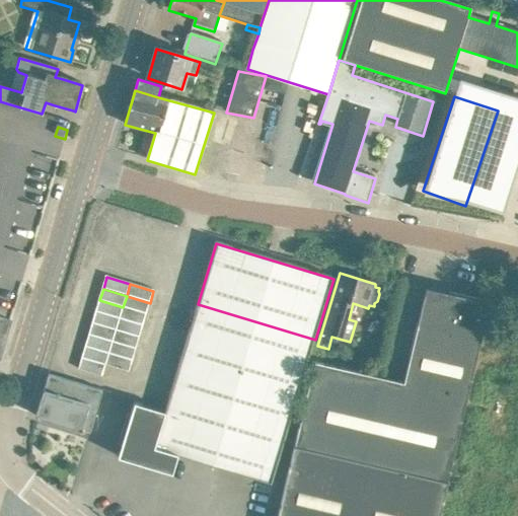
[(447,482),(490,302),(489,302),(488,303),(449,294),(441,330),(418,324),(403,383),(384,467),(449,483),(447,482)]
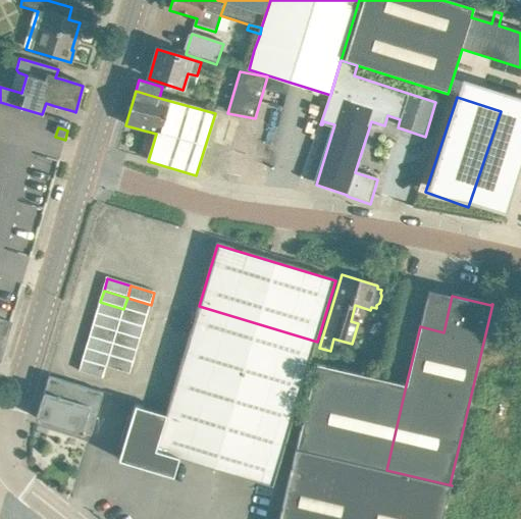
[(127,298),(123,309),(147,316),(151,305),(127,298)]
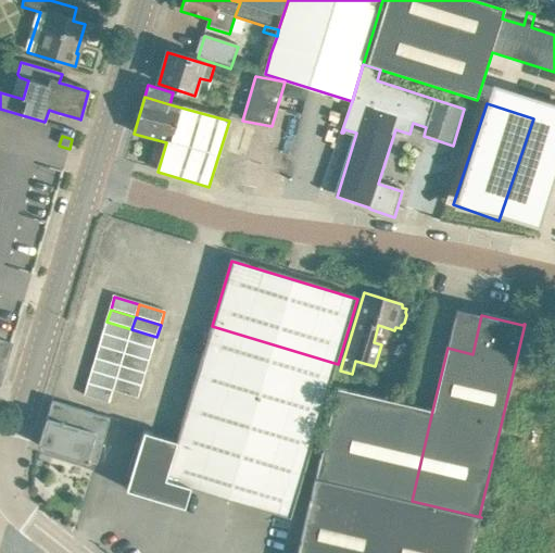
[(106,322),(103,335),(128,342),(131,329),(106,322)]
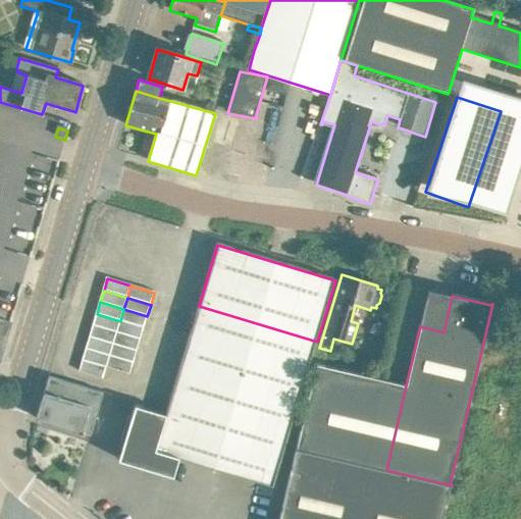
[(272,487),(317,342),(199,306),(166,415),(136,406),(132,418),(128,417),(128,418),(132,419),(122,449),(128,451),(133,458),(131,464),(173,477),(178,459),(272,487)]
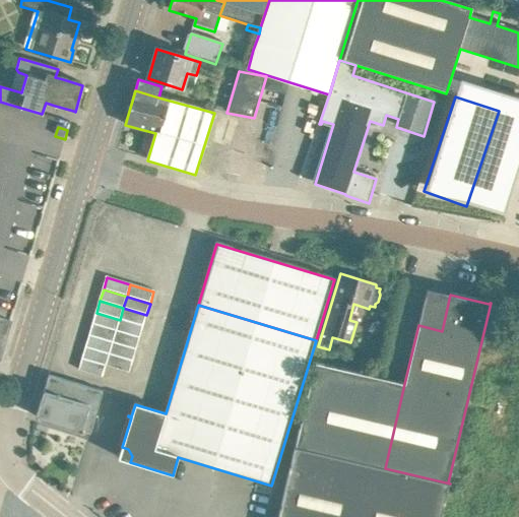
[(123,308),(120,320),(143,327),(146,315),(123,308)]
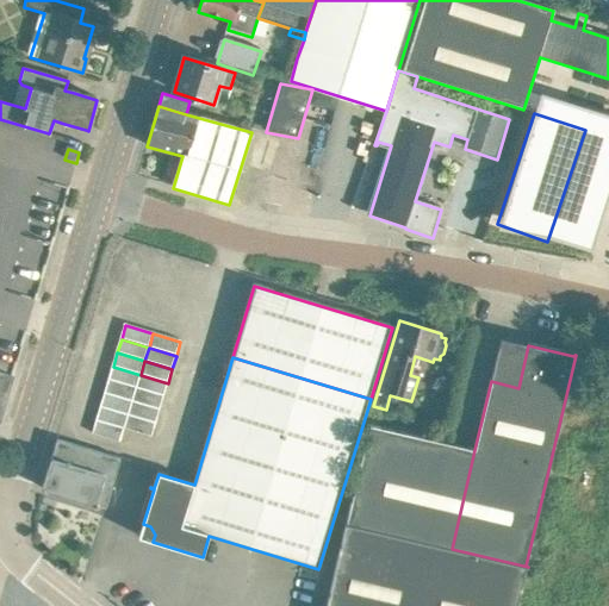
[(113,367),(109,381),(136,388),(141,375),(113,367)]
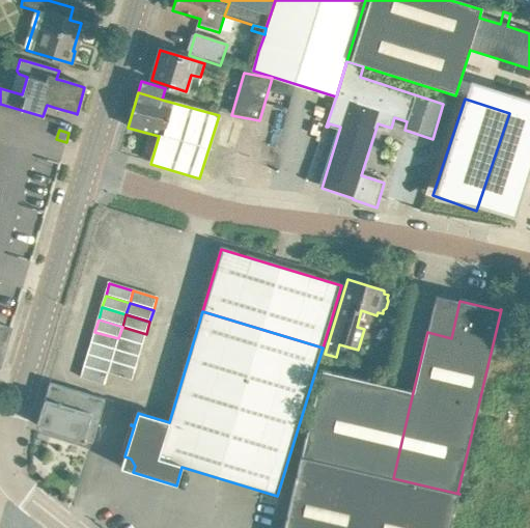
[(0,368),(11,330),(0,326),(0,368)]
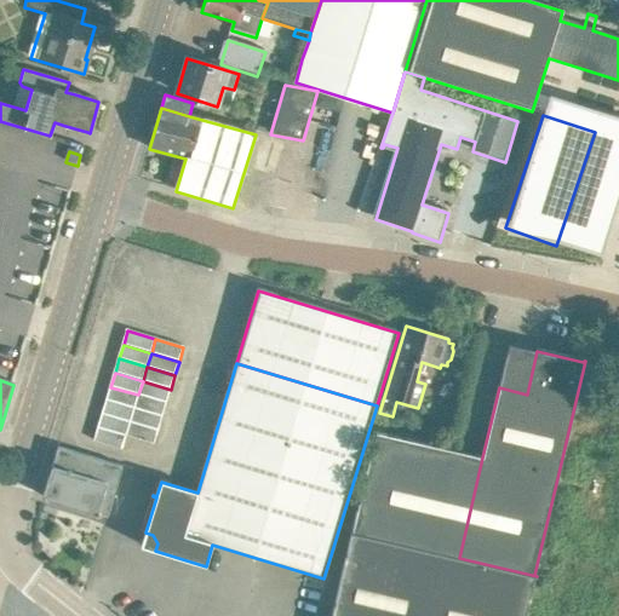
[(143,381),(138,395),(166,403),(171,390),(143,381)]
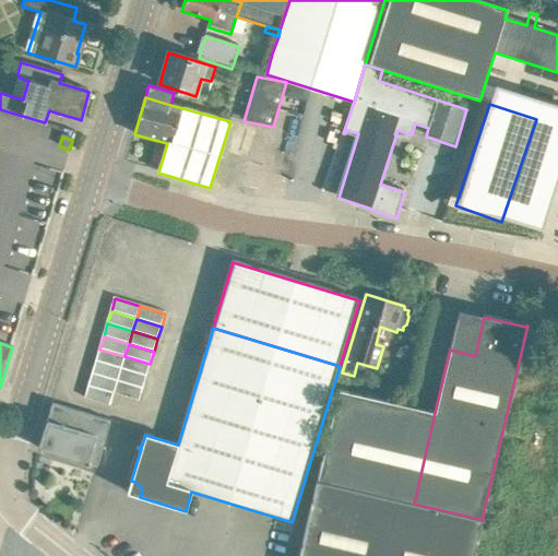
[(99,350),(96,362),(121,369),(125,356),(99,350)]
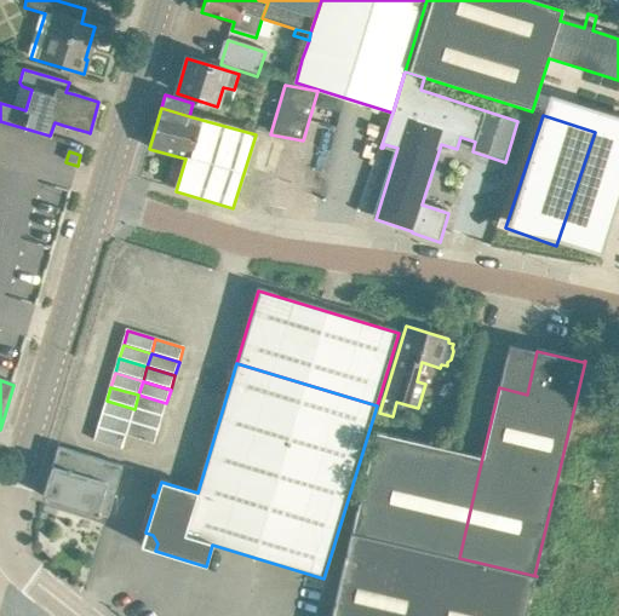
[(138,395),(135,409),(162,418),(166,403),(138,395)]
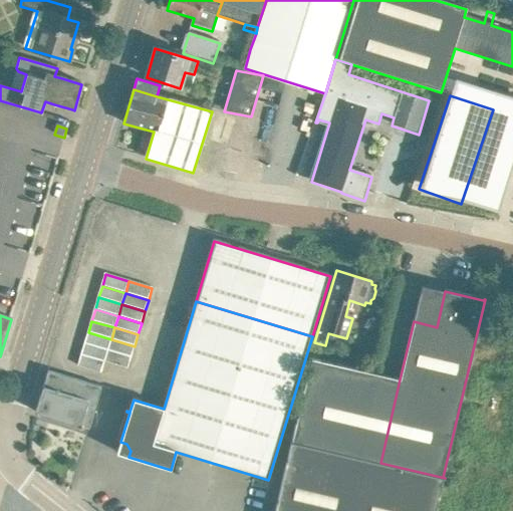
[(88,332),(84,344),(107,350),(111,339),(88,332)]
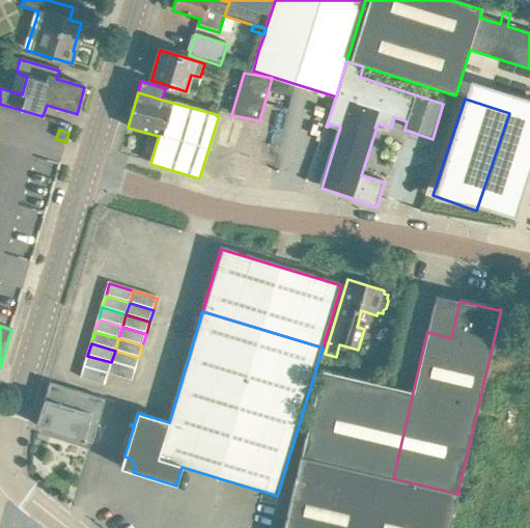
[(115,351),(111,362),(136,369),(139,358),(115,351)]
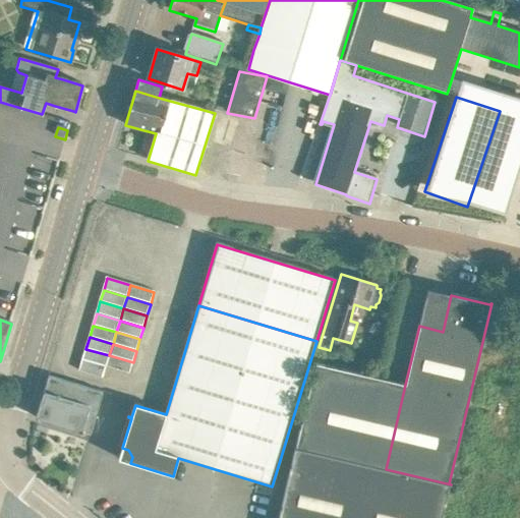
[(85,349),(82,360),(106,367),(109,355),(85,349)]
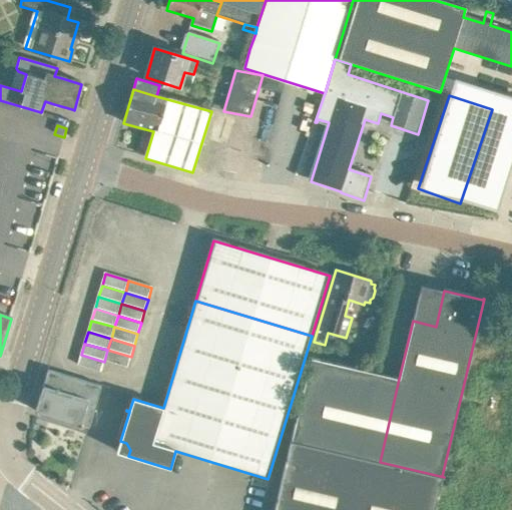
[(107,350),(104,362),(127,369),(131,357),(107,350)]
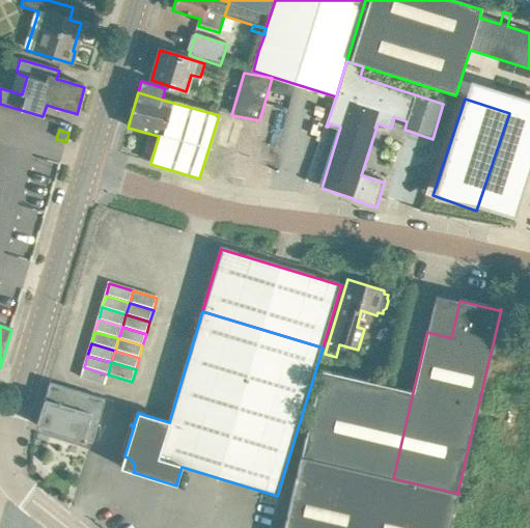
[(84,367),(81,380),(105,387),(108,374),(84,367)]
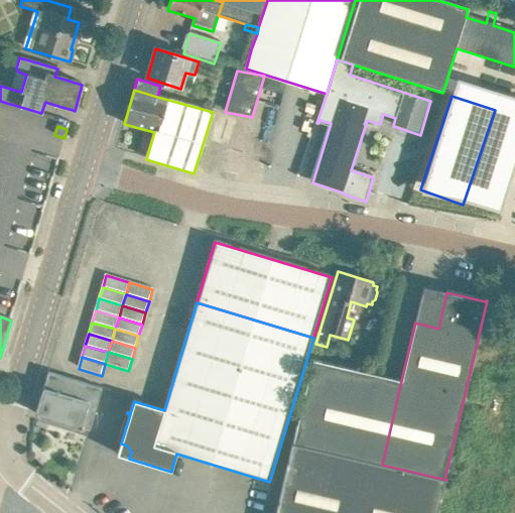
[(382,465),(401,381),(313,360),(307,382),(293,443),(291,443),(382,465)]
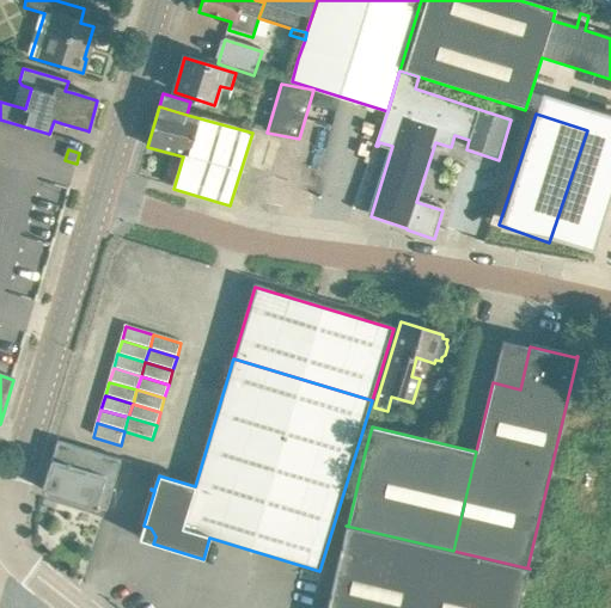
[(107,509),(121,462),(57,443),(43,492),(107,511),(107,509)]
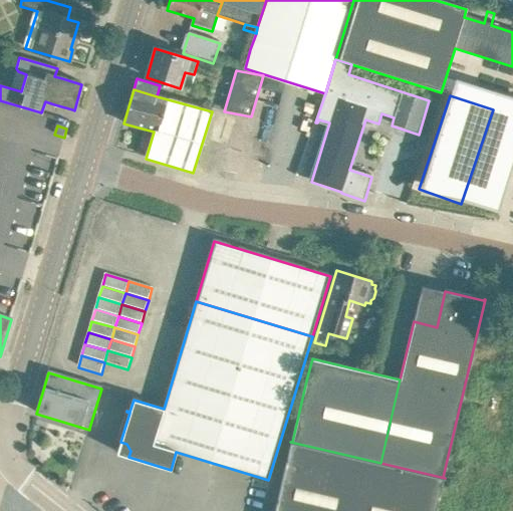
[(368,510),(380,463),(290,442),(289,442),(291,443),(275,510),(368,510)]
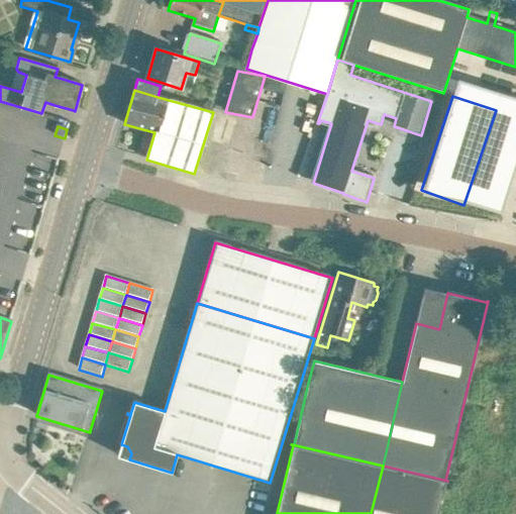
[(437,513),(445,481),(447,482),(447,481),(383,466),(371,513),(437,513)]
